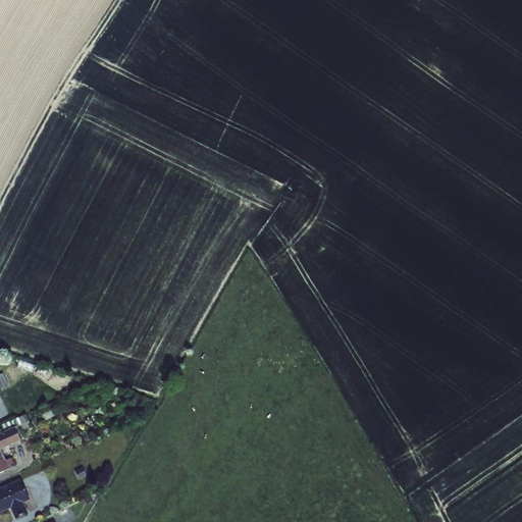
[(0,393),(10,387),(2,373),(0,374),(0,393)]
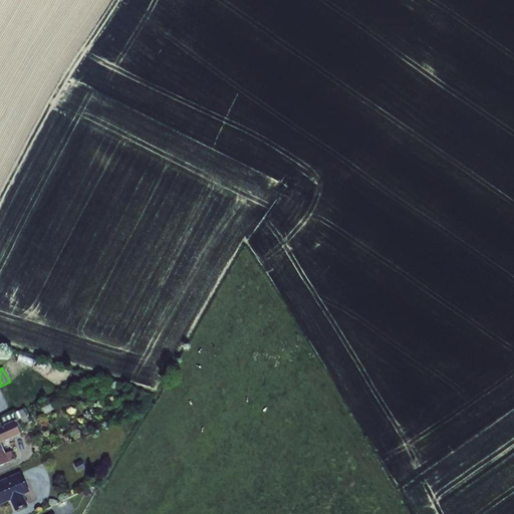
[(3,426),(0,427),(0,466),(15,460),(11,451),(5,454),(1,444),(21,435),(18,429),(25,426),(32,423),(26,408),(0,420),(3,426)]
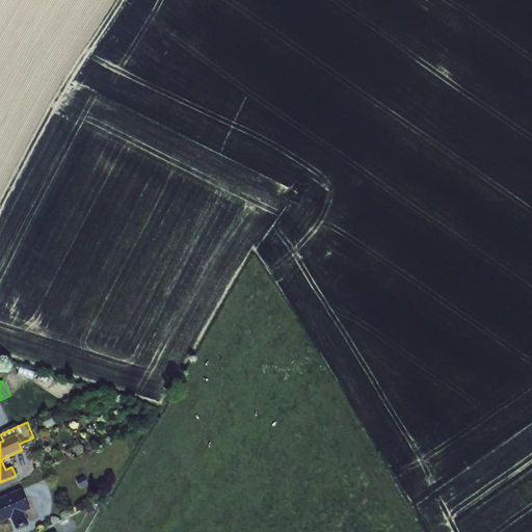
[(84,476),(75,481),(80,489),(88,485),(84,476)]
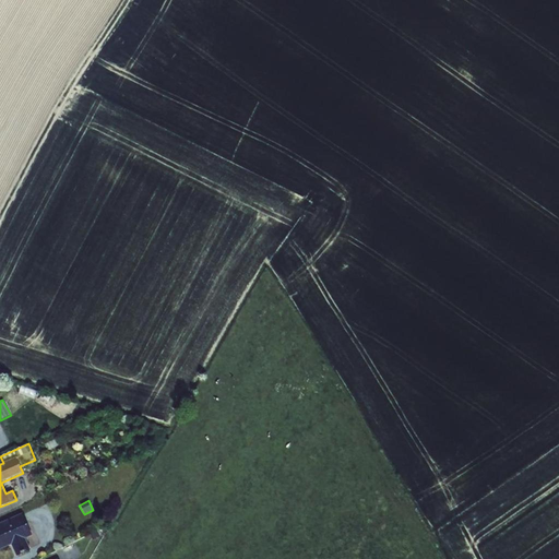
[(22,514),(0,523),(0,549),(11,545),(16,557),(30,550),(25,538),(32,536),(22,514)]
